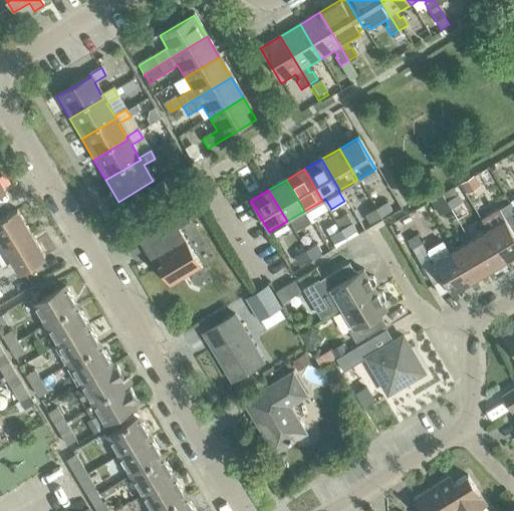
[(446,203),(450,211),(461,204),(457,196),(446,203)]
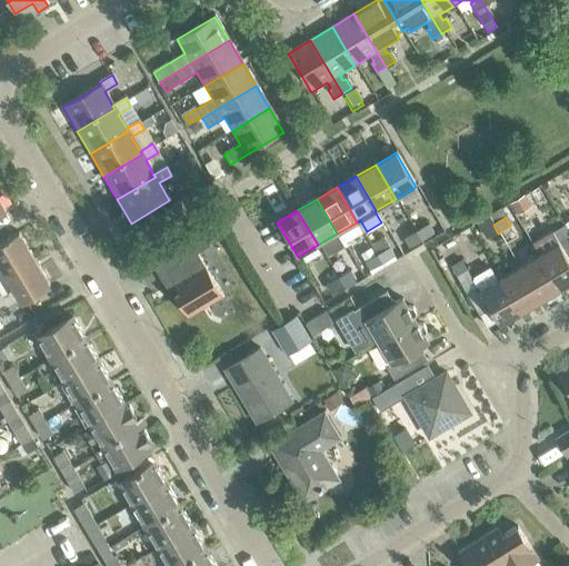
[(487,240),(498,234),(493,225),(481,231),(487,240)]
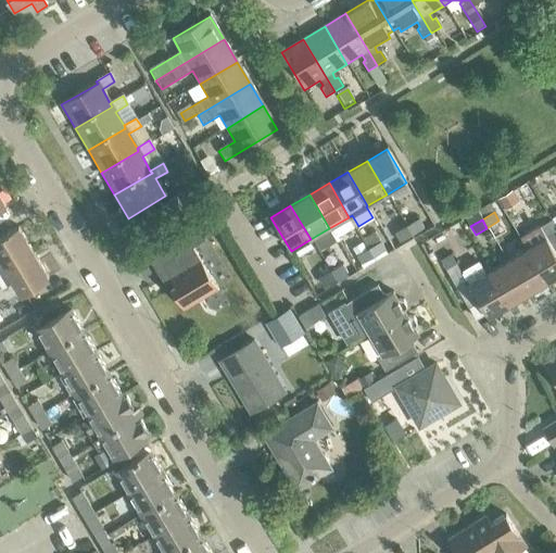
[(406,228),(412,236),(424,228),(419,221),(406,228)]
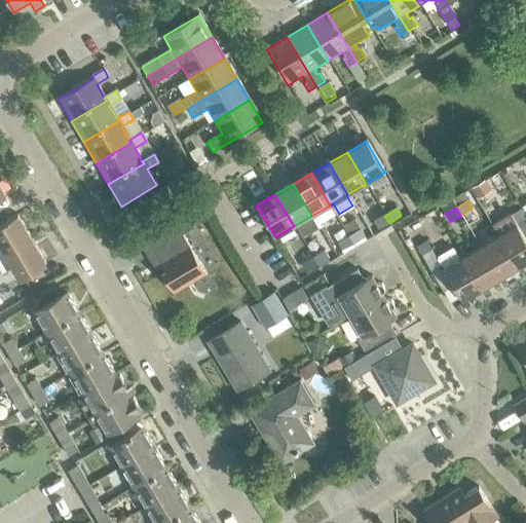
[(525,218),(525,216),(521,210),(492,226),(498,236),(497,237),(517,269),(525,263),(525,218)]
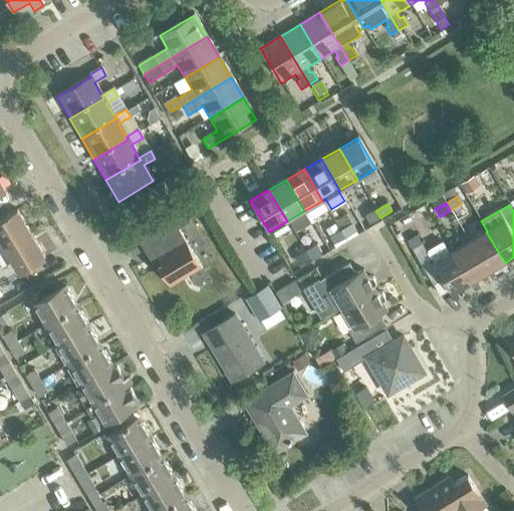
[(158,268),(169,287),(201,268),(178,230),(190,223),(182,211),(153,228),(161,240),(150,246),(162,265),(158,268)]
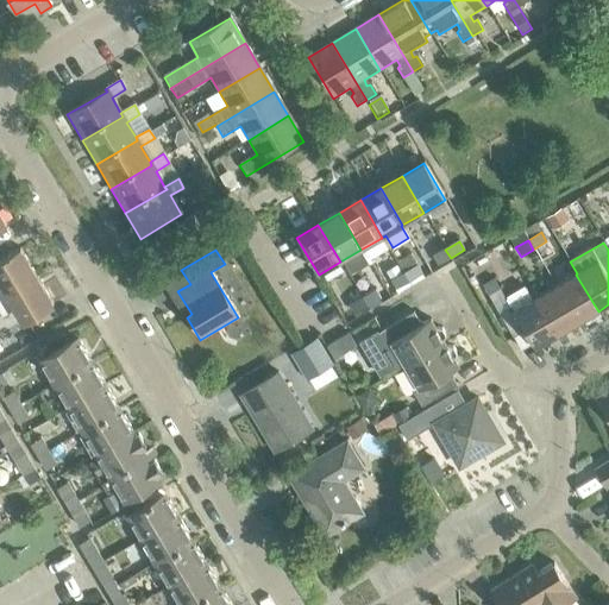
[(437,265),(451,258),(445,250),(432,257),(437,265)]
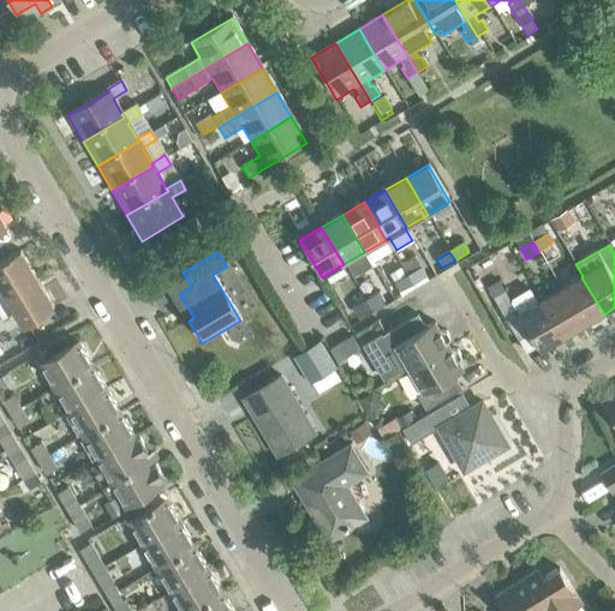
[(0,301),(35,281),(18,253),(0,263),(0,301)]
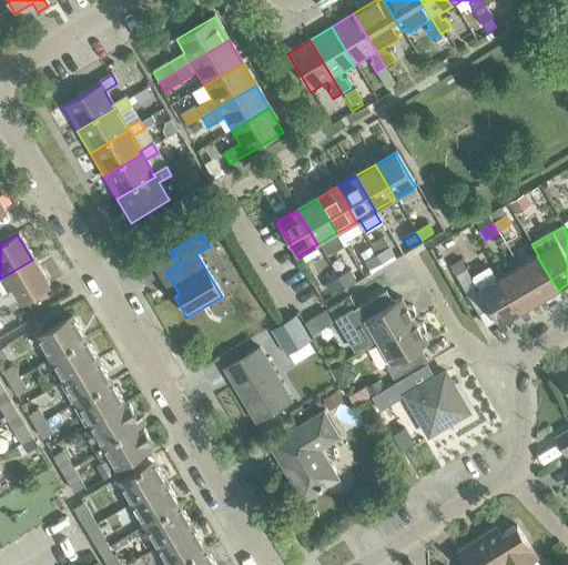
[(369,244),(381,263),(393,255),(381,238),(369,244)]
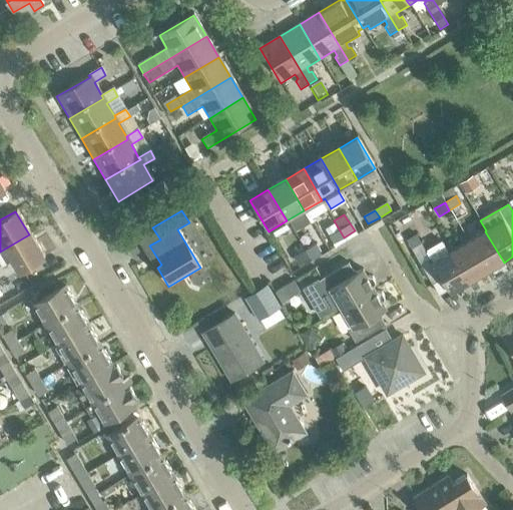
[(333,244),(344,237),(334,220),(332,221),(338,231),(329,237),(333,244)]
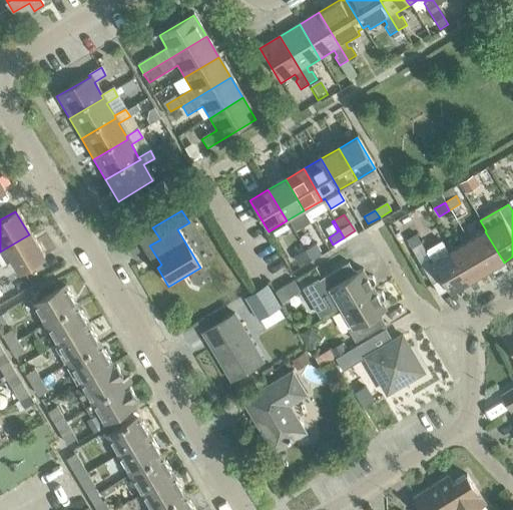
[(486,273),(504,263),(485,231),(468,241),(486,273)]
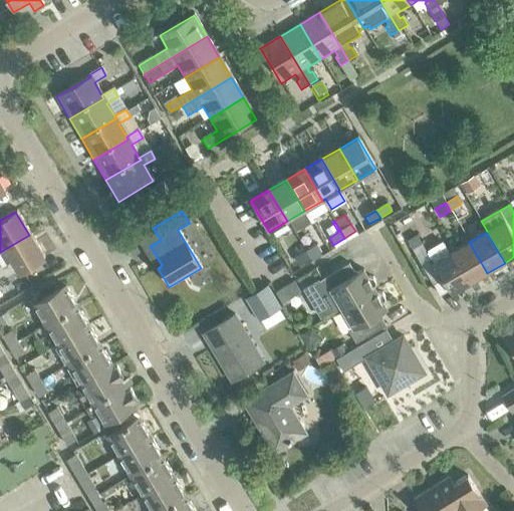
[(29,235),(0,252),(0,264),(2,268),(11,262),(18,274),(43,259),(29,235)]
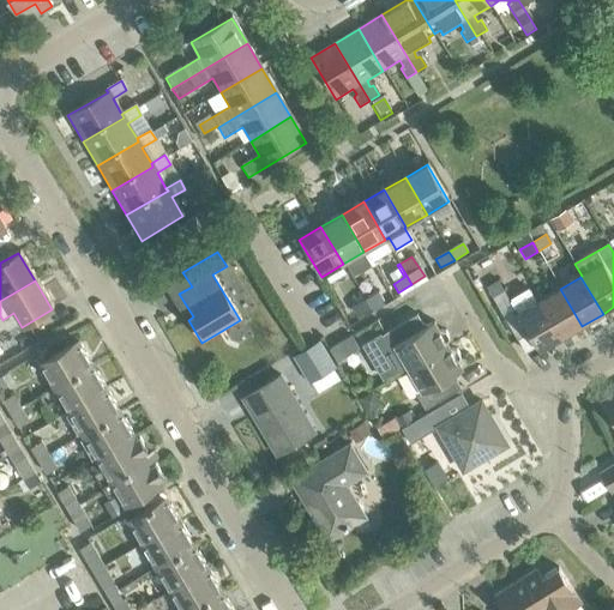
[(561,339),(582,326),(560,289),(539,301),(561,339)]
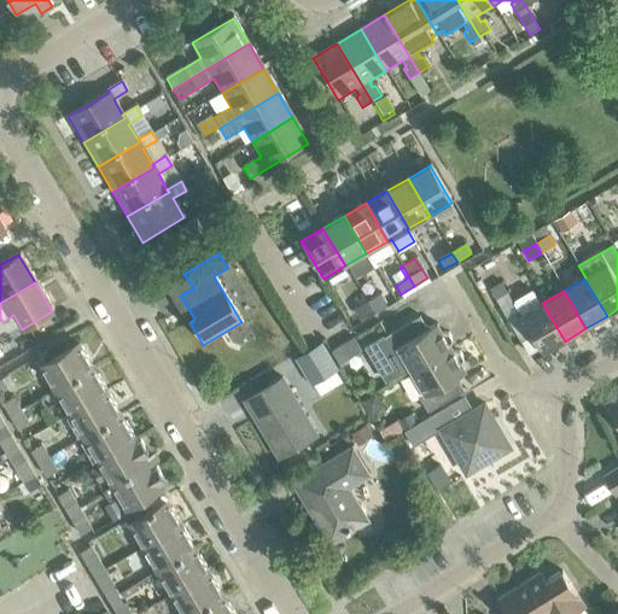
[(565,341),(542,303),(540,305),(532,293),(514,304),(518,311),(505,319),(520,344),(532,337),(542,354),(565,341)]
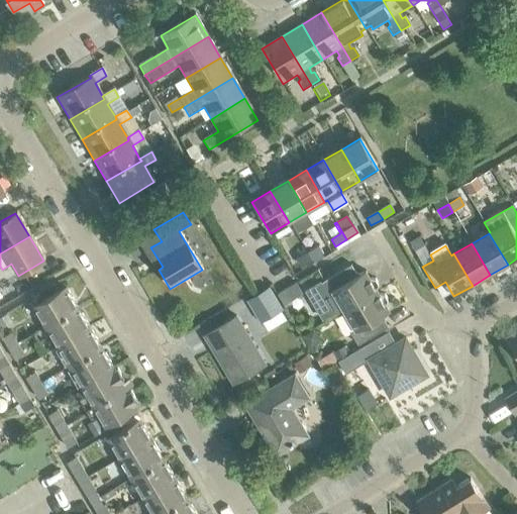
[(307,253),(311,261),(322,253),(318,246),(307,253)]
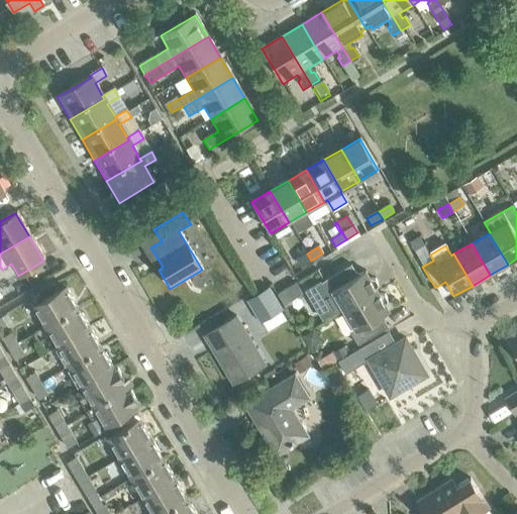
[(301,268),(311,261),(307,253),(296,260),(301,268)]
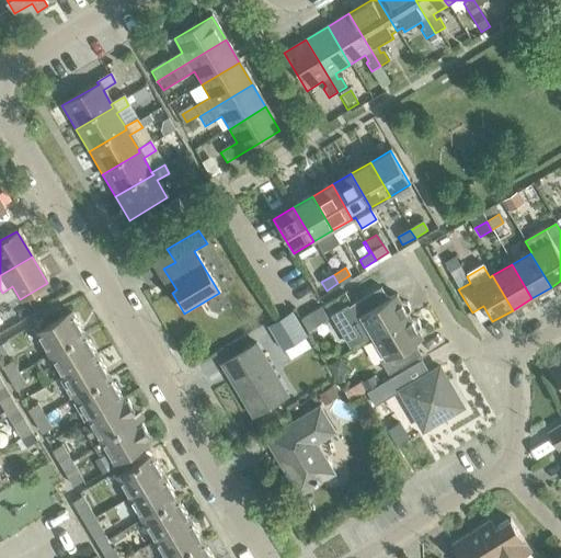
[(346,307),(330,317),(350,350),(370,337),(373,339),(409,318),(408,317),(410,309),(407,304),(399,303),(396,296),(388,300),(380,288),(347,308),(346,307)]
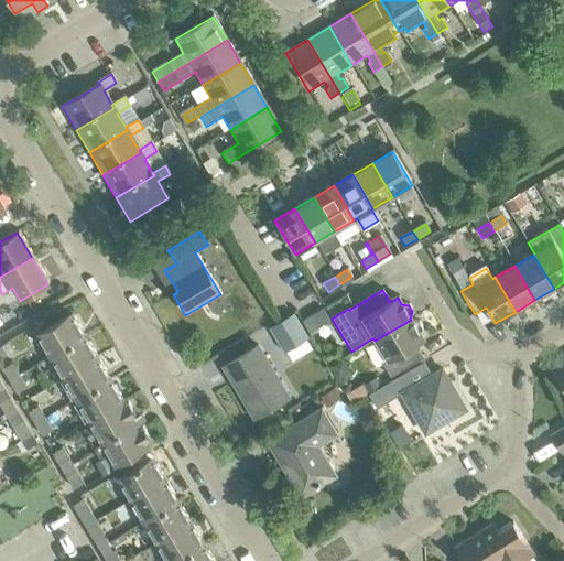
[(46,354),(82,333),(72,315),(36,336),(46,354)]
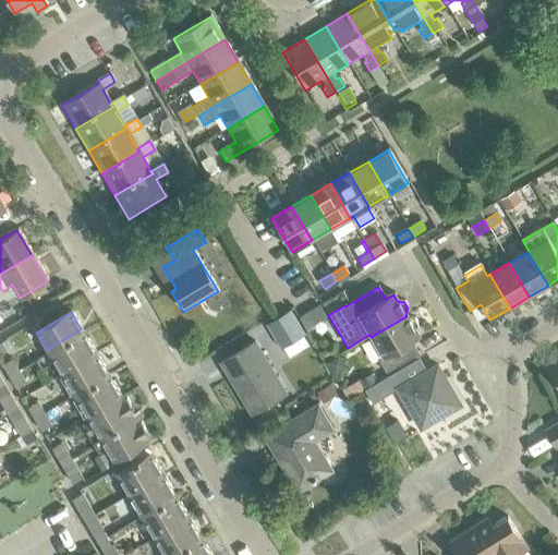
[(266,326),(280,349),(303,335),(290,312),(266,326)]
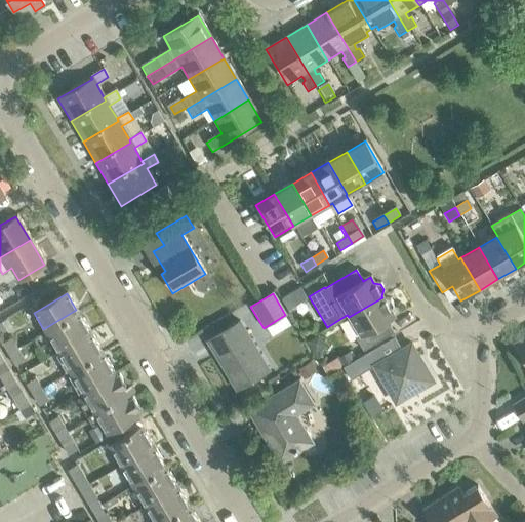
[(382,297),(349,317),(360,337),(356,339),(363,352),(394,333),(388,322),(395,318),(392,312),(393,306),(390,300),(384,298),(382,297)]
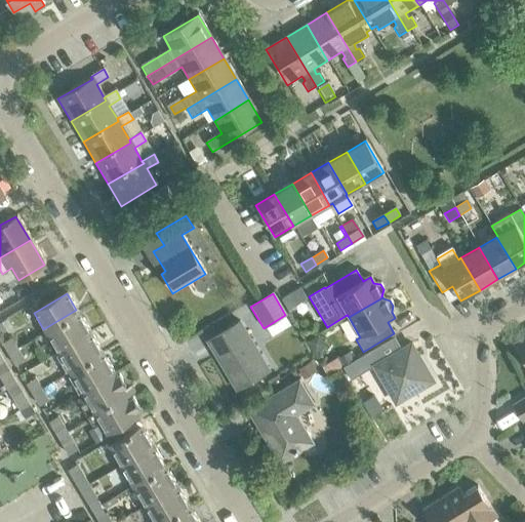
[(52,344),(84,324),(76,310),(43,329),(52,344)]
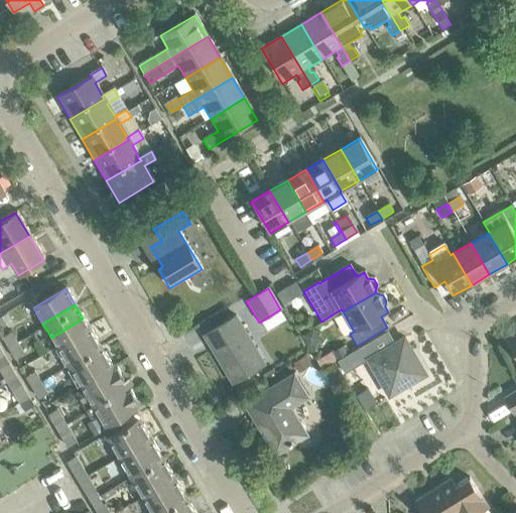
[(233,384),(264,366),(235,317),(203,337),(210,349),(211,348),(233,384)]
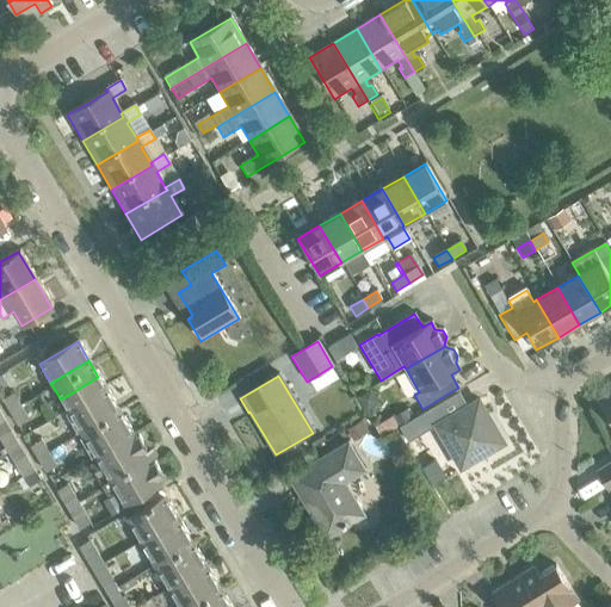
[(71,417),(109,395),(98,377),(61,400),(71,417)]
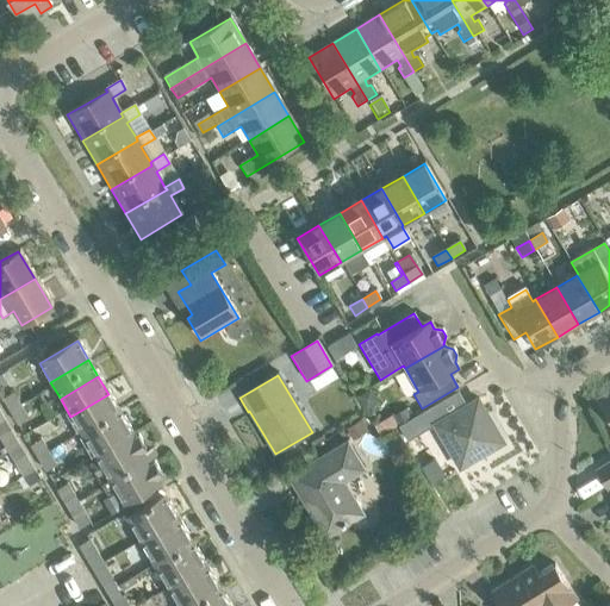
[(609,393),(598,400),(609,420),(609,393)]
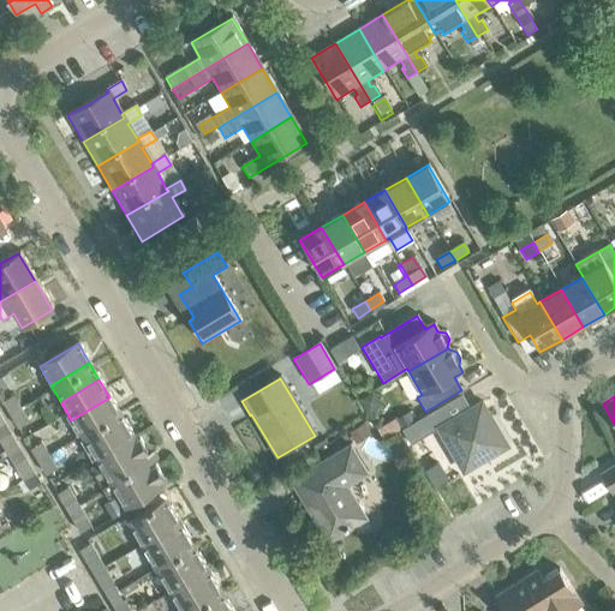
[(82,437),(120,414),(109,397),(71,420),(82,437)]
